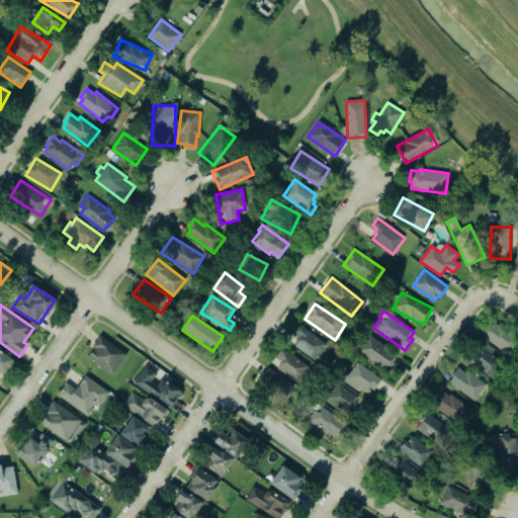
[(517,334),(490,320),(481,338),(513,354),(517,343),(517,334)]
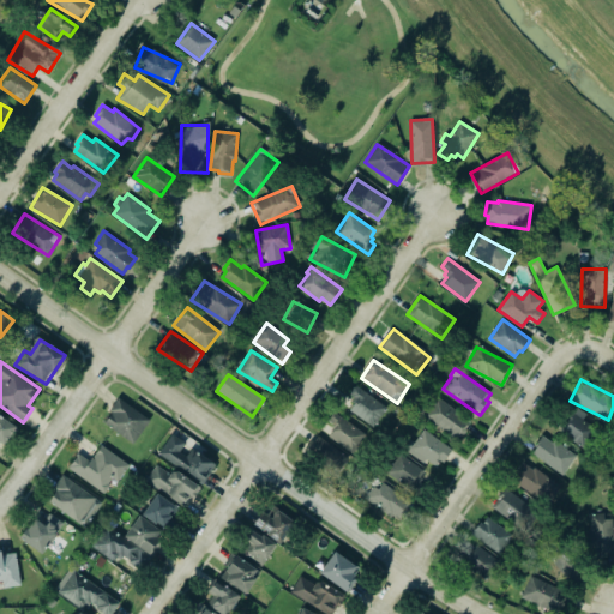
[(355,401),(349,410),(373,427),(387,408),(355,385),(349,395),(355,401)]
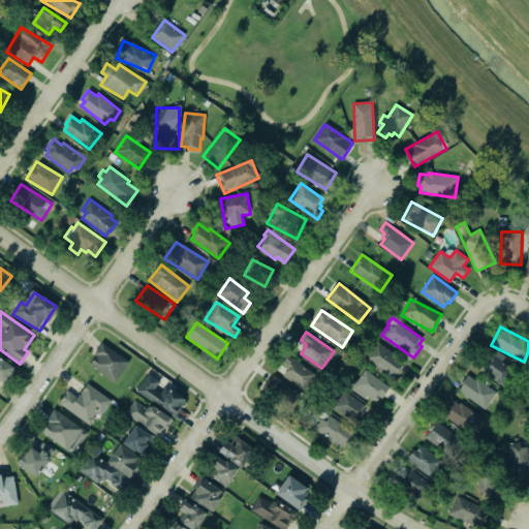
[(102,342),(94,353),(96,355),(90,365),(115,382),(129,362),(102,342)]
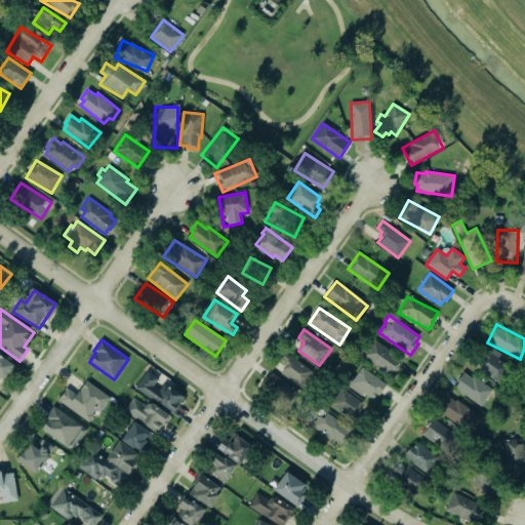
[(393,376),(403,359),(371,340),(361,358),(393,376)]
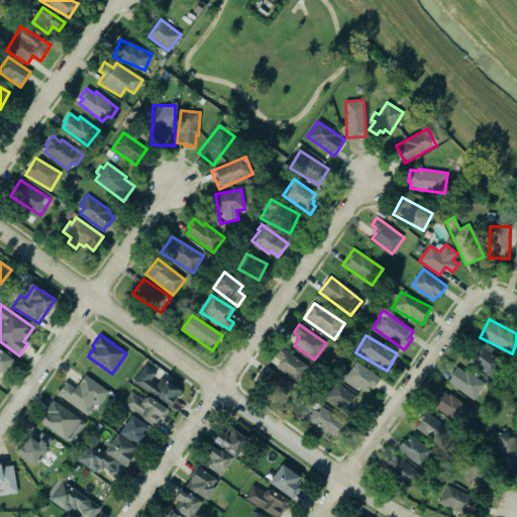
[(491,354),(494,347),(480,341),(470,366),(496,377),(503,359),(491,354)]
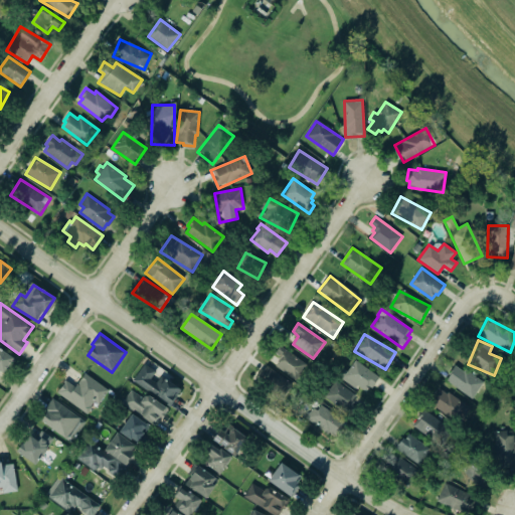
[(0,348),(13,358),(3,373),(0,371),(0,348)]
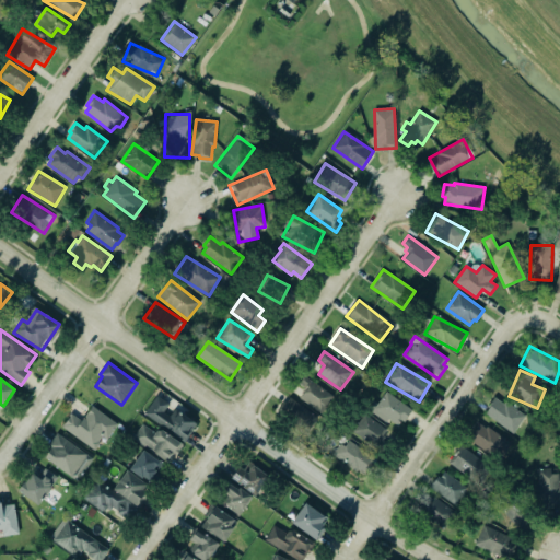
[(298,397),(322,413),(334,396),(310,380),(298,397)]
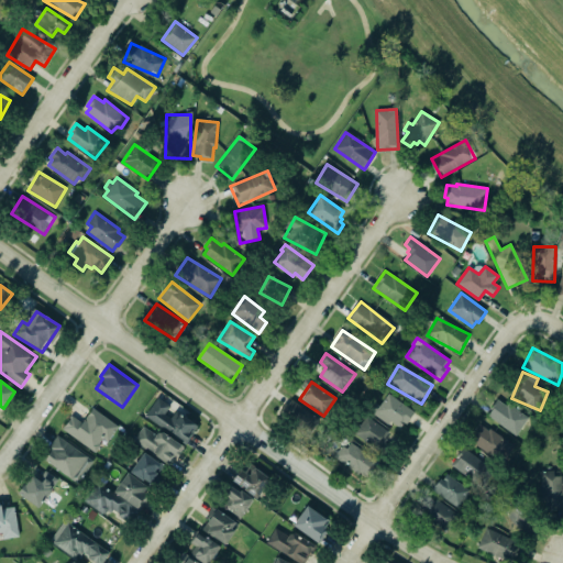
[(388,393),(416,411),(407,424),(404,422),(400,428),(376,410),(388,393)]
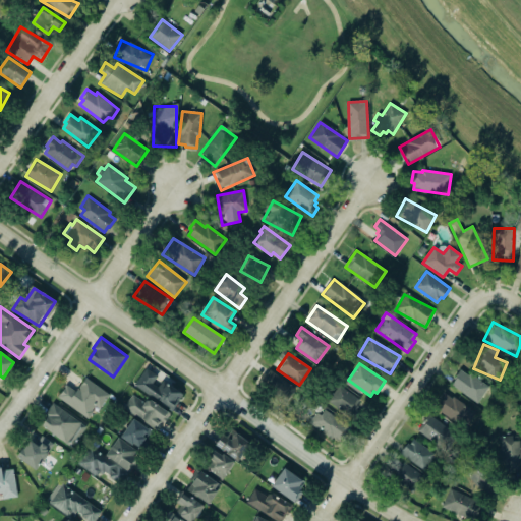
[(158,375),(146,367),(134,385),(172,410),(182,395),(157,378),(158,375)]
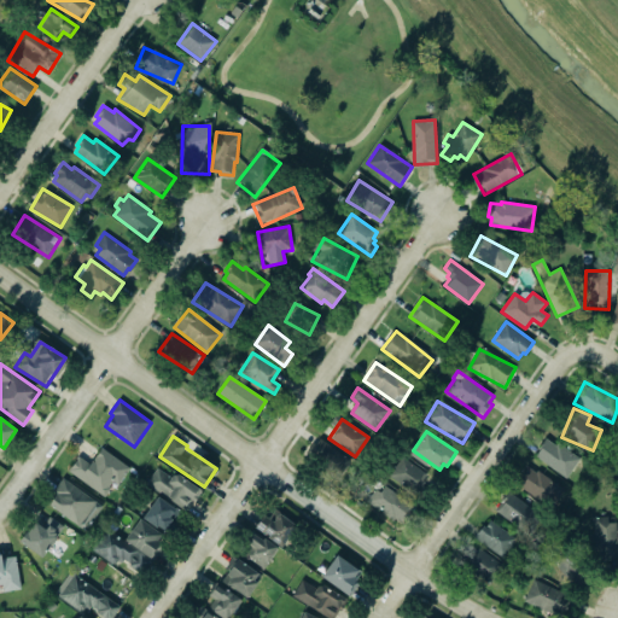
[(351,461),(318,437),(307,454),(339,478),(351,461)]
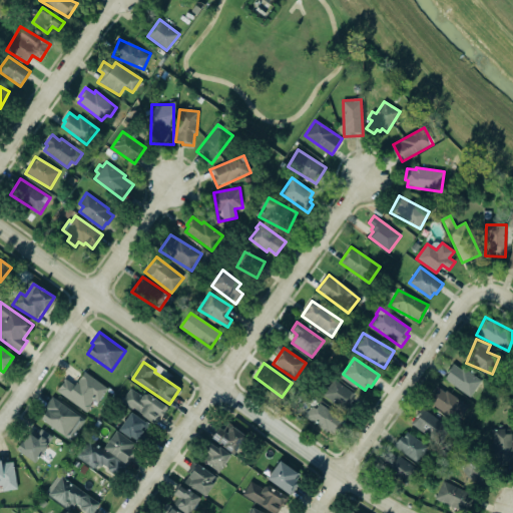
[(471,396),(481,381),(454,364),(444,380),(471,396)]
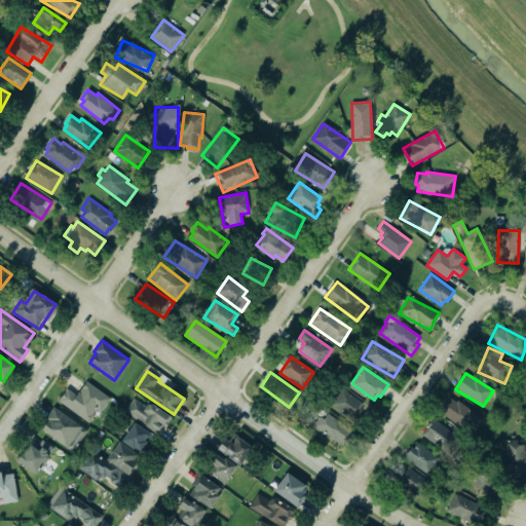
[(89,421),(97,410),(101,413),(111,397),(85,382),(77,396),(66,388),(58,403),(89,421)]
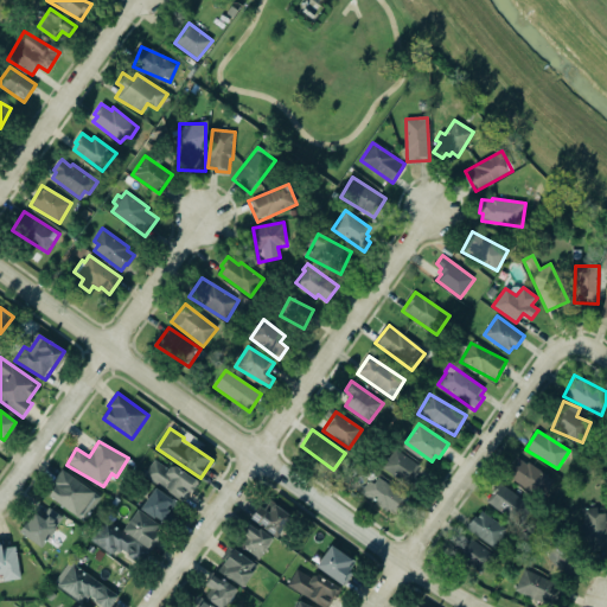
[(410,485),(421,465),(394,449),(383,472),(410,485)]
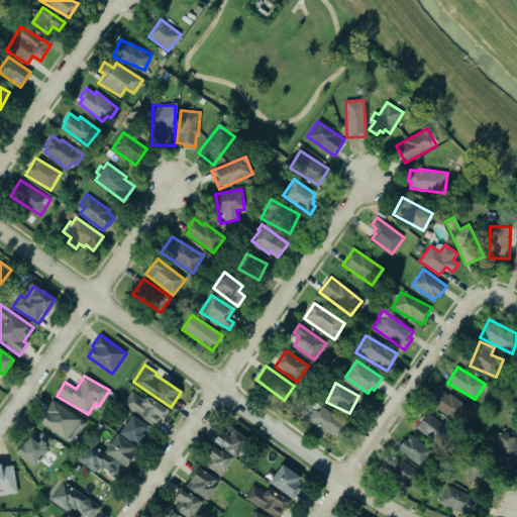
[(122,404),(156,428),(167,412),(133,388),(122,404)]
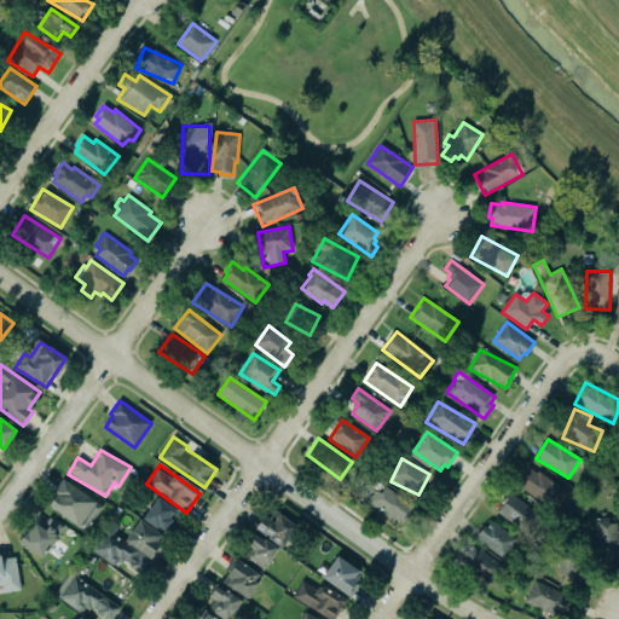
[(567,490),(528,467),(516,487),(554,510),(567,490)]
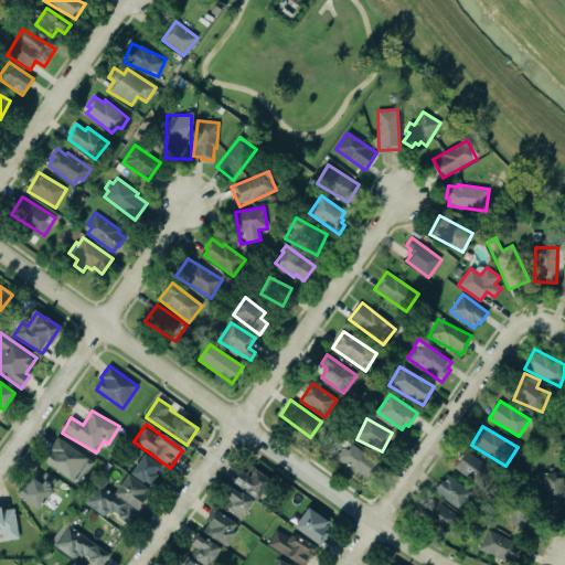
[(57,437),(49,449),(52,451),(44,460),(78,484),(94,462),(57,437)]
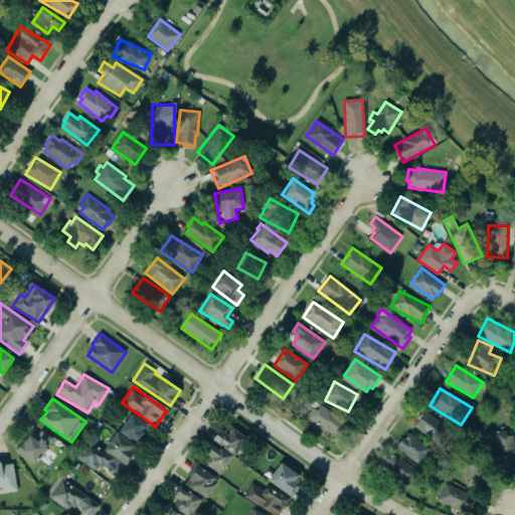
[(335,438),(345,421),(317,404),(307,420),(335,438)]
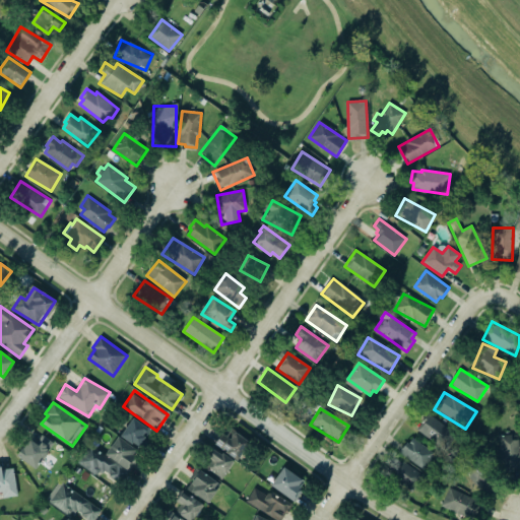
[(416,433),(446,449),(456,432),(427,414),(416,433)]
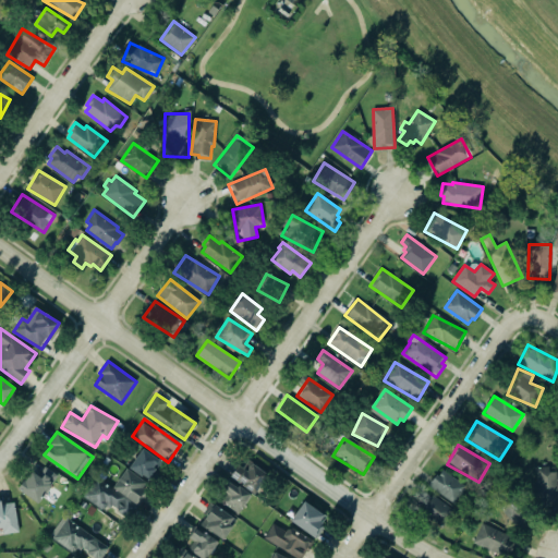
[(130,469),(143,449),(159,461),(154,468),(156,469),(148,480),(143,475),(142,476),(130,469)]
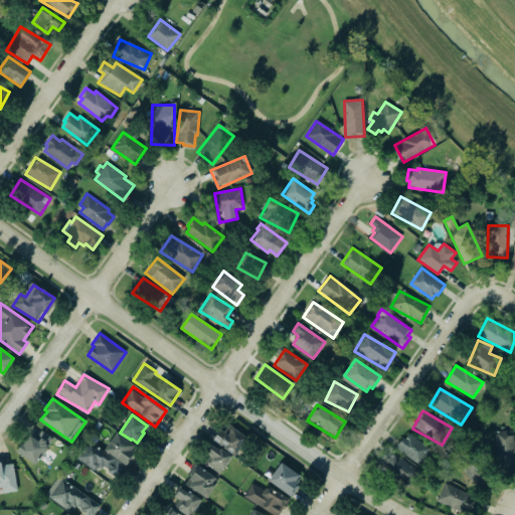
[(211,440),(218,444),(219,444),(224,447),(223,448),(234,456),(247,439),(233,427),(228,435),(219,428),(211,440)]
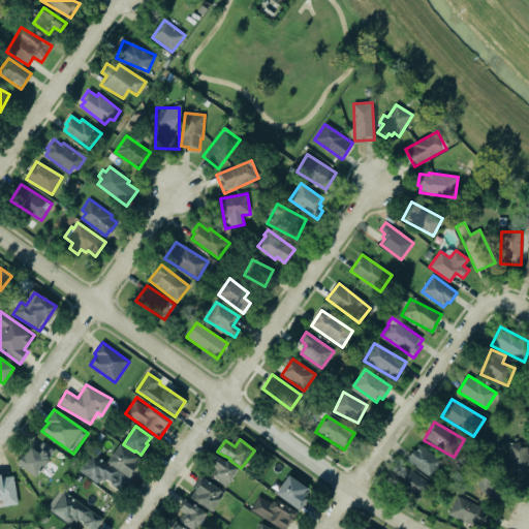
[(54,449),(40,442),(36,450),(28,445),(17,465),(37,477),(54,449)]
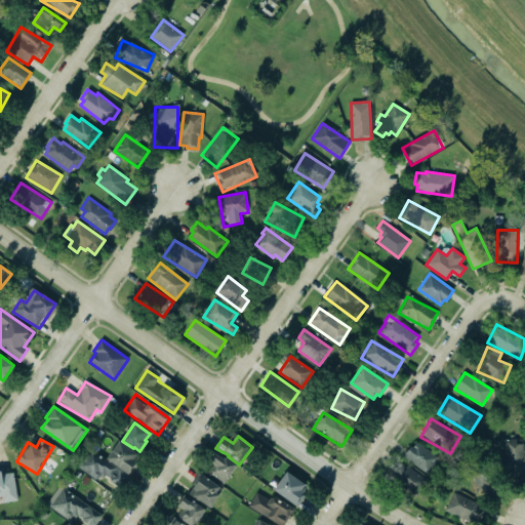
[(403,457),(428,474),(439,457),(414,441),(403,457)]
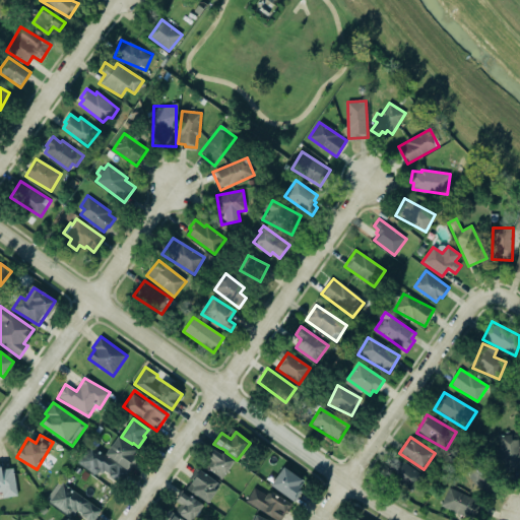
[(519,465),(519,437),(499,437),(500,470),(519,469),(519,465)]
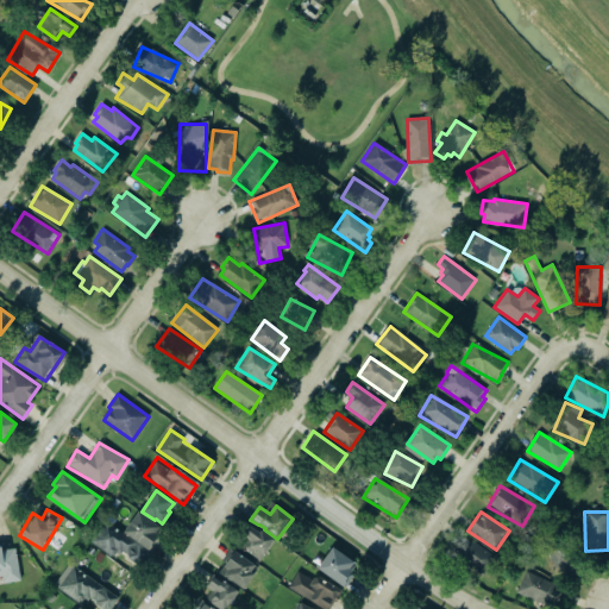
[(90,540),(106,520),(123,533),(139,513),(161,527),(155,533),(158,535),(139,560),(123,548),(120,552),(118,550),(113,554),(110,556),(90,540)]
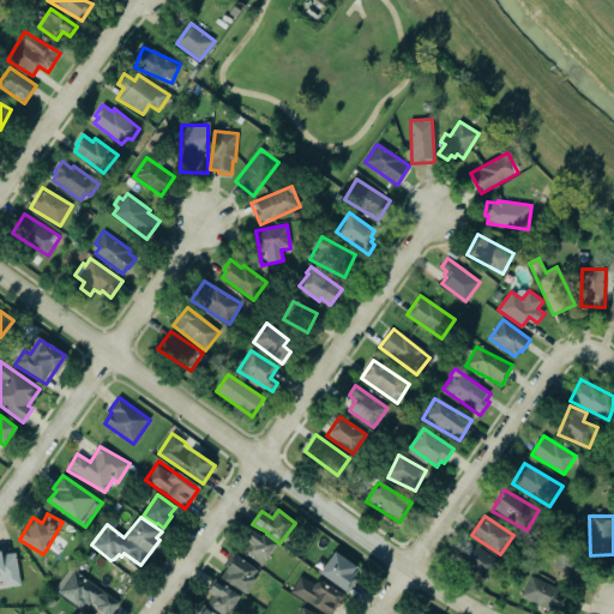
[(252,530),(262,537),(263,535),(276,545),(262,566),(242,553),(248,543),(245,541),(252,530)]
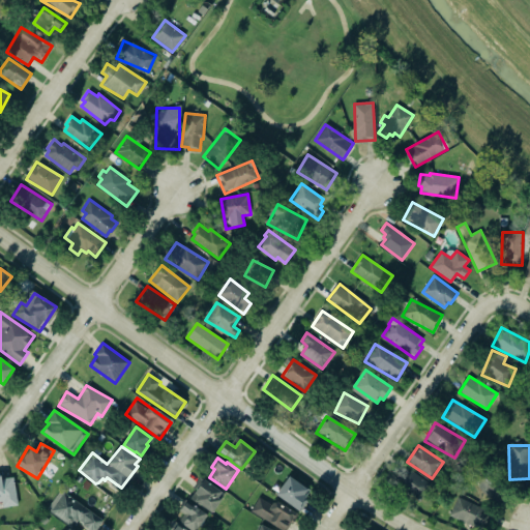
[(398,486),(420,501),(432,486),(412,471),(408,476),(406,474),(398,486)]
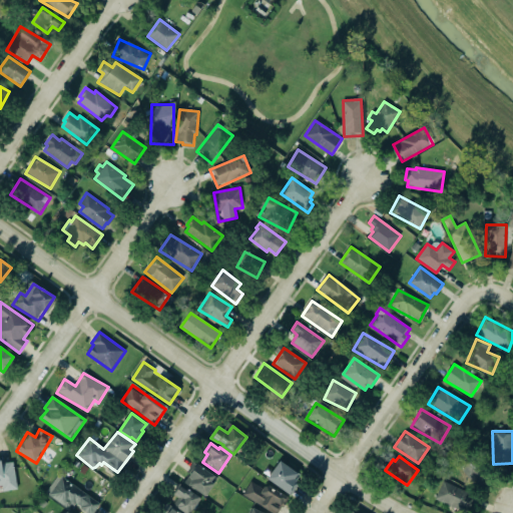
[(0,460),(1,460),(1,463),(13,461),(17,488),(3,491),(2,485),(0,485),(0,460)]
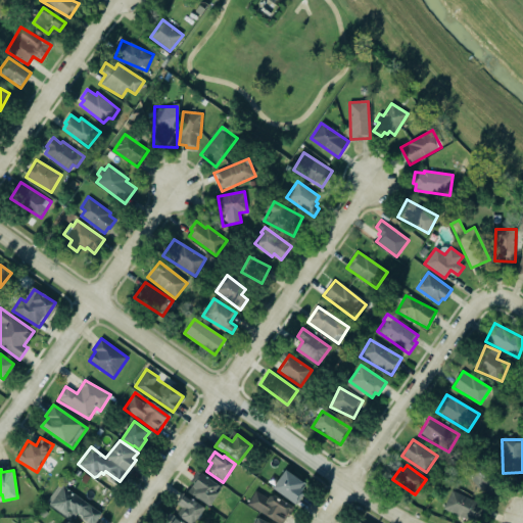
[(272,488),(294,505),(295,502),(297,504),(303,495),(300,493),(307,484),(296,476),(295,477),(285,470),(272,488)]
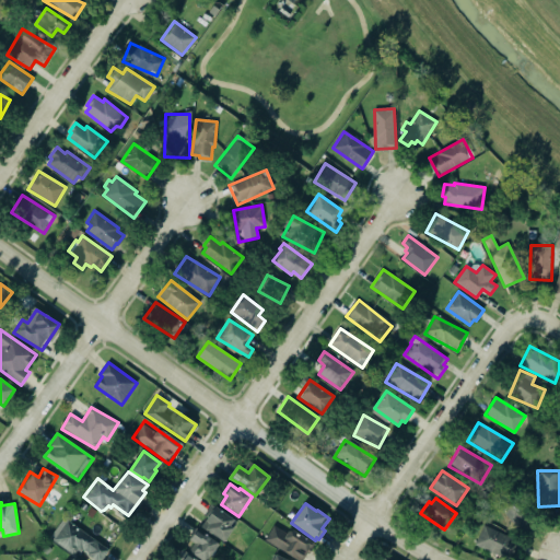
[(223,543),(237,522),(213,505),(199,526),(223,543)]
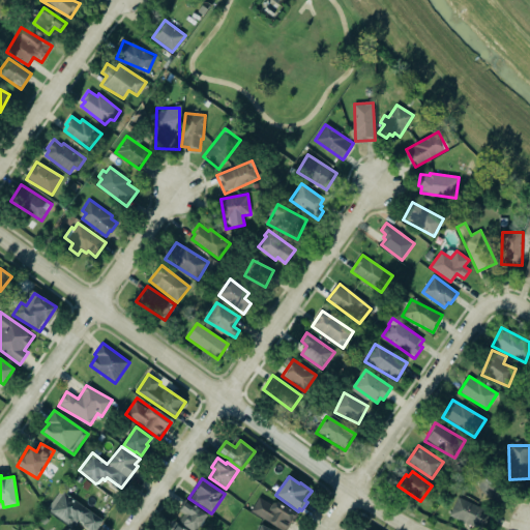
[(95,529),(102,522),(61,490),(49,506),(81,529),(95,529)]
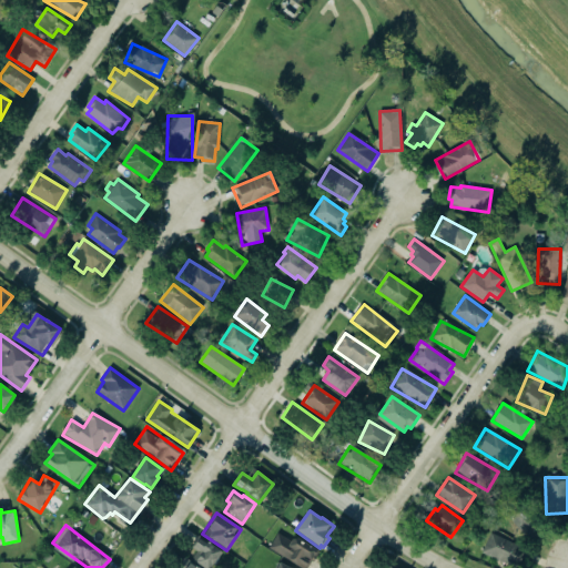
[(292,536),(316,550),(314,555),(317,556),(314,561),(312,560),(306,567),(300,567),(267,548),(277,533),(290,540),(292,536)]
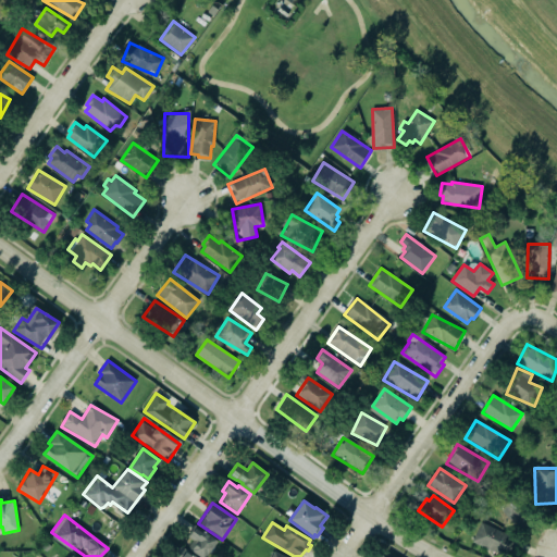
[(505,556),(514,536),(481,522),(472,542),(505,556)]
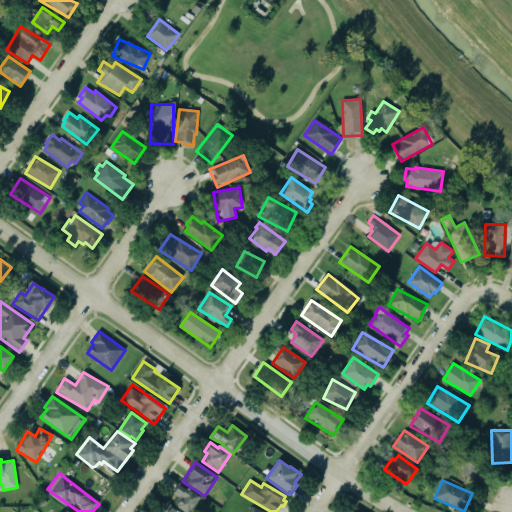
[(178,496),(173,505),(184,511),(189,511),(199,495),(179,485),(174,494),(178,496)]
